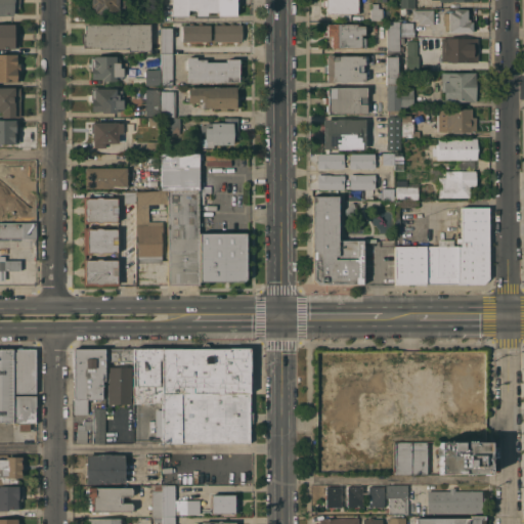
[(0,0),(19,0),(19,7),(13,7),(13,15),(0,15),(0,0)]
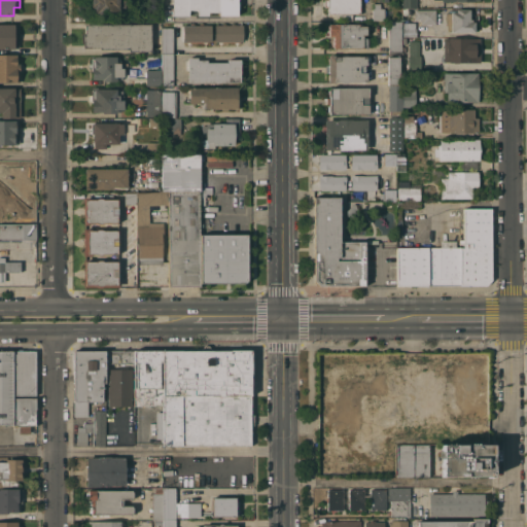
[(119,0),(119,16),(93,16),(93,6),(92,6),(92,0),(119,0)]
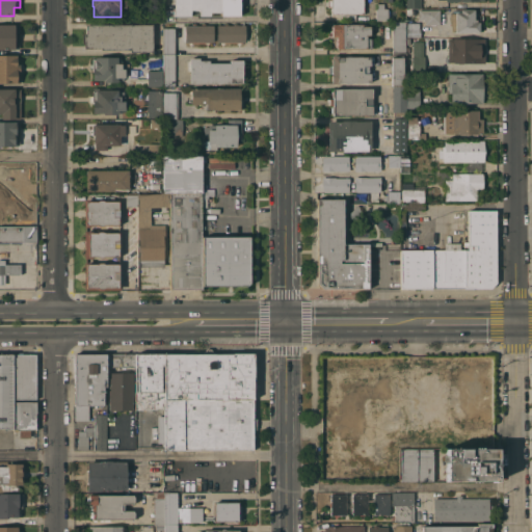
[(240,0),(240,2),(241,2),(241,5),(240,5),(240,16),(222,16),(222,18),(197,18),(197,11),(191,11),(191,16),(175,16),(175,0),(240,0)]
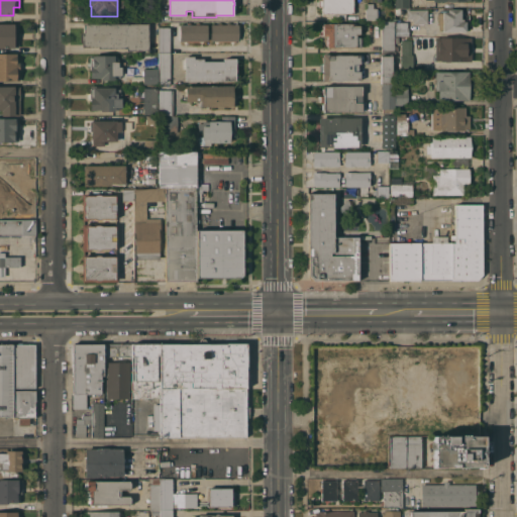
[(353,0),(353,13),(342,13),(342,16),(334,16),(334,13),(322,13),(322,12),(319,12),(319,6),(318,6),(318,0),(353,0)]
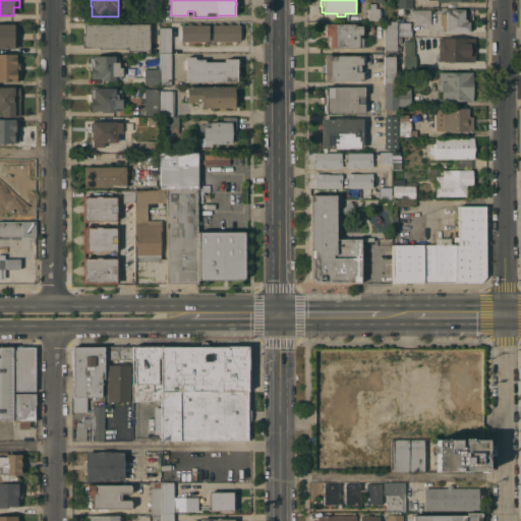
[(412,0),(412,8),(398,8),(398,0),(412,0)]
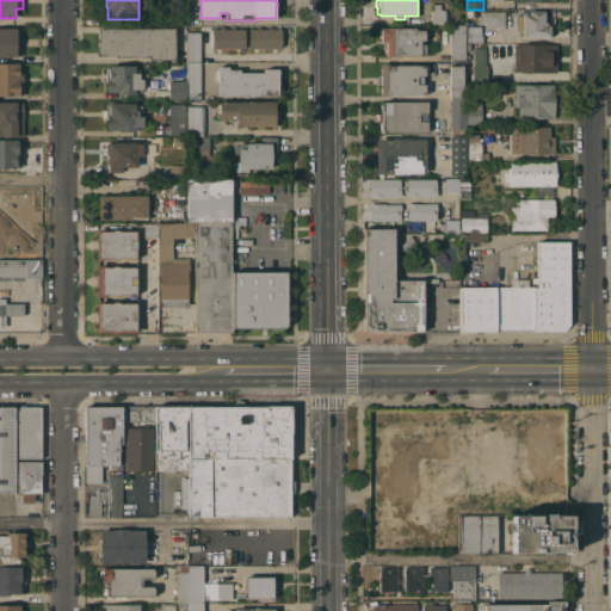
[(440,4),(440,10),(445,10),(445,23),(432,23),(432,4),(440,4)]
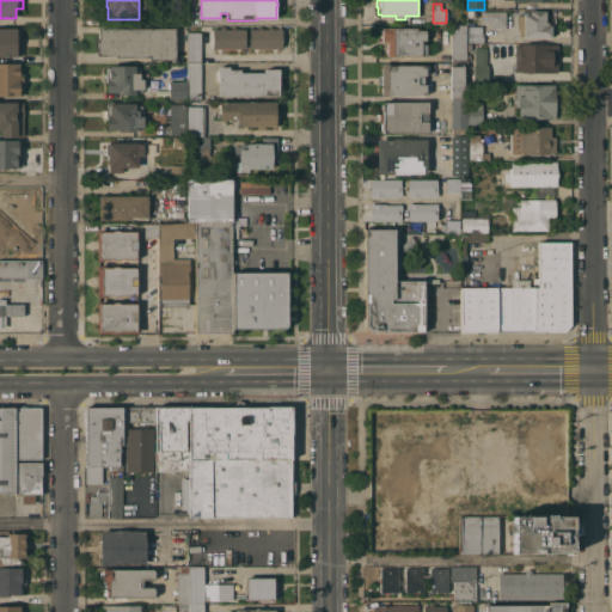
[(170,25),(170,8),(187,8),(187,25),(170,25)]
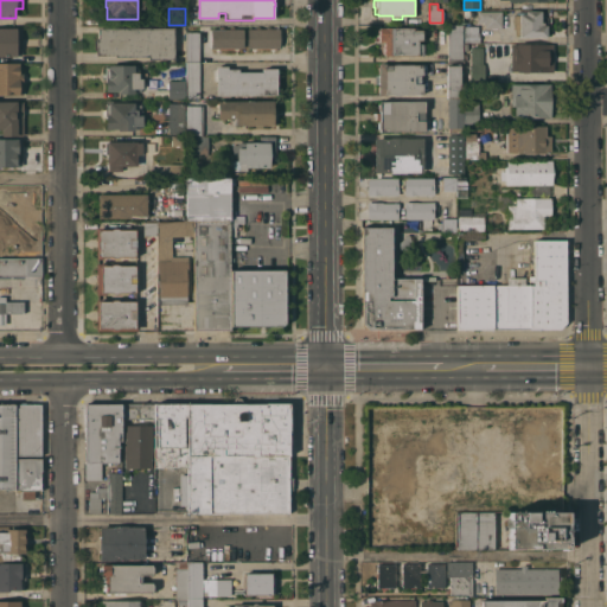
[(502,11),(502,27),(497,27),(498,29),(491,29),(491,27),(485,27),(485,24),(484,24),(484,23),(478,23),(478,11),(502,11)]
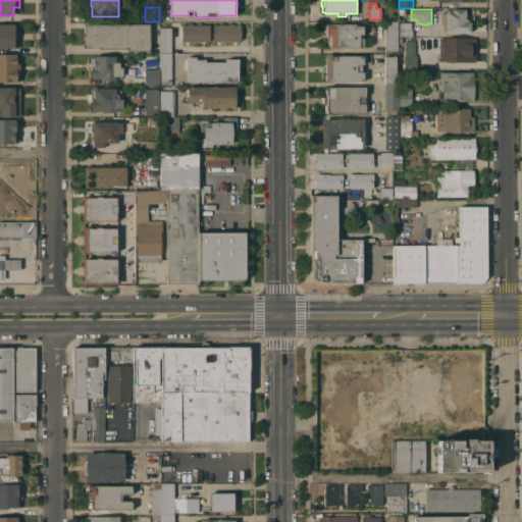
[(442,31),(442,24),(440,24),(440,12),(447,12),(453,12),(453,9),(465,9),(466,19),(468,18),(468,21),(470,21),(470,31),(447,32),(447,30),(442,31)]
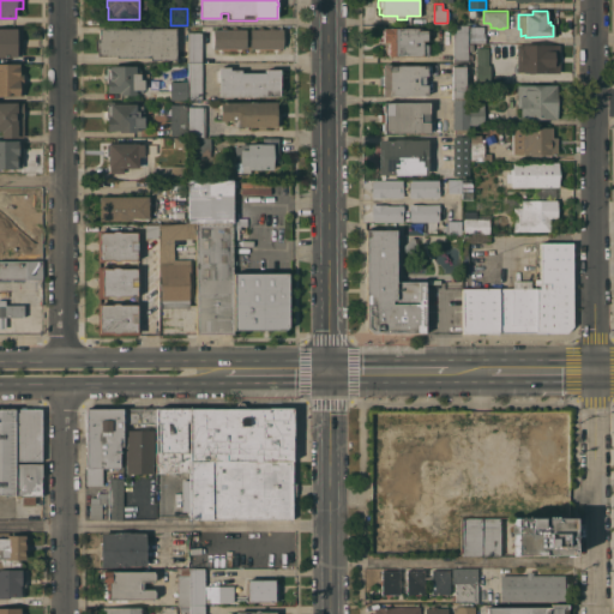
[(453,31),(455,31),(455,24),(468,24),(468,61),(453,61),(453,31)]
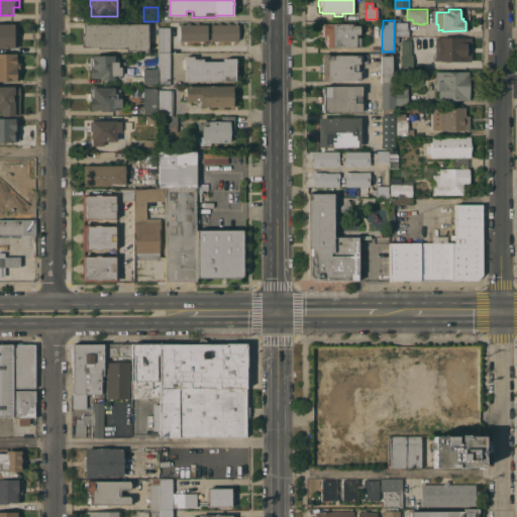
[(180,24),(188,24),(188,22),(191,22),(191,24),(196,24),(196,22),(200,22),(200,24),(208,24),(208,40),(204,40),(204,41),(184,41),(184,40),(180,40),(180,24)]
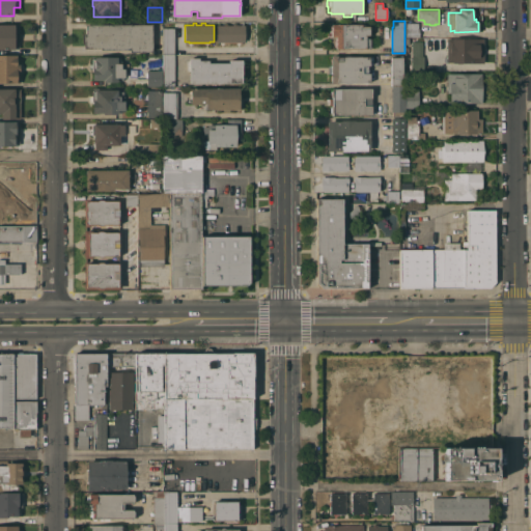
[(217,25),(224,25),(224,23),(228,23),(228,25),(233,25),(233,23),(236,23),(236,25),(245,25),(245,42),(242,42),(242,43),(220,43),(220,42),(217,42),(217,25)]
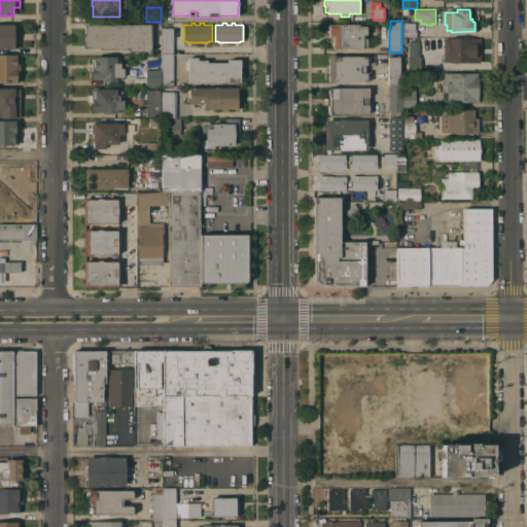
[(415,23),(415,27),(416,27),(417,36),(402,36),(402,28),(403,28),(403,23),(415,23)]
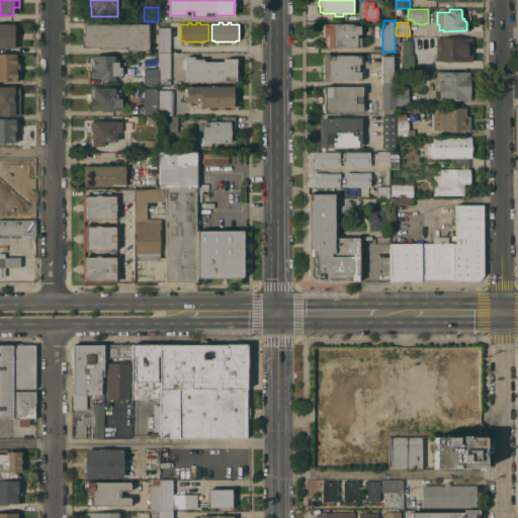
[(0,48),(0,23),(19,23),(19,48),(0,48)]
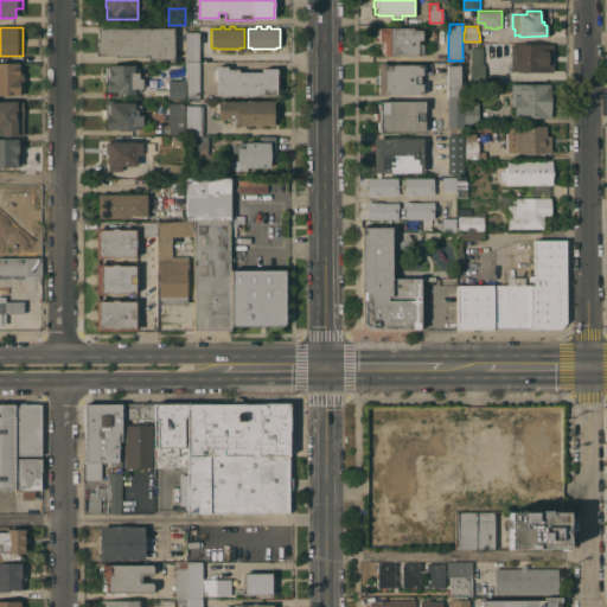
[(97,38),(98,38),(98,27),(174,27),(174,59),(149,59),(149,56),(115,56),(115,55),(97,55),(97,38)]
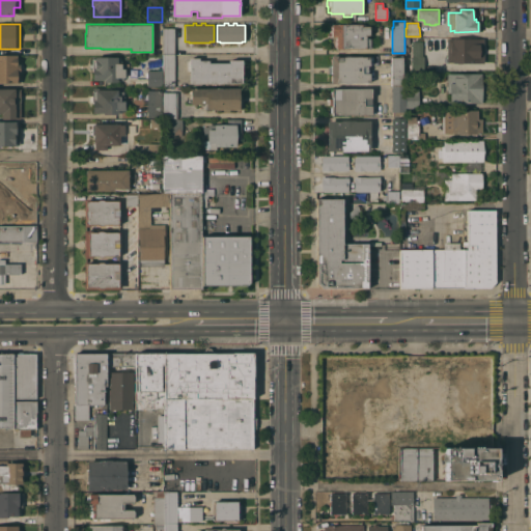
[(361,24),(361,26),(369,26),(369,35),(366,35),(366,38),(370,38),(370,45),(371,45),(371,48),(370,48),(370,49),(336,49),(336,47),(335,47),(335,39),(336,39),(336,35),(332,35),(332,31),(329,31),(329,26),(330,26),(330,25),(332,25),(332,24),(361,24)]
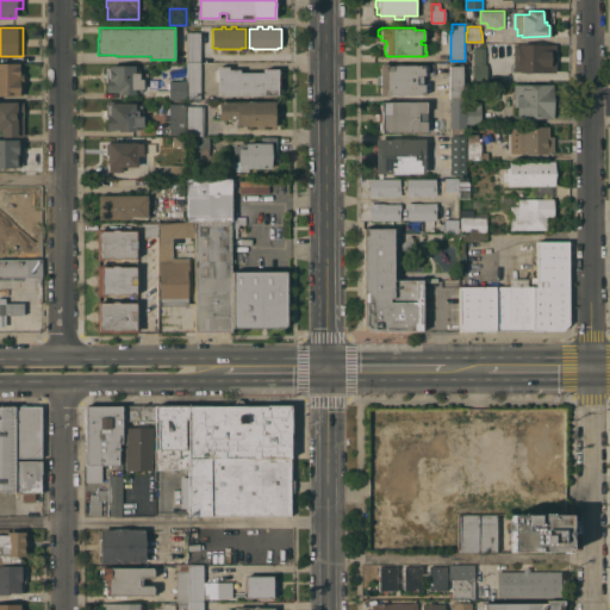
[(188,32),(200,32),(200,61),(188,61),(188,32)]
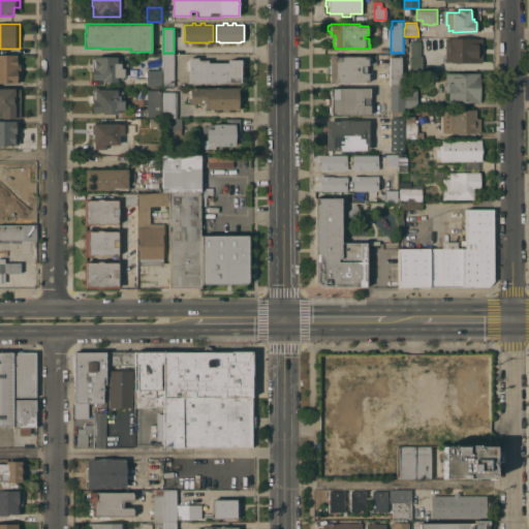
[(450,62),(450,61),(445,61),(445,37),(456,37),(456,38),(483,38),(483,62),(450,62)]
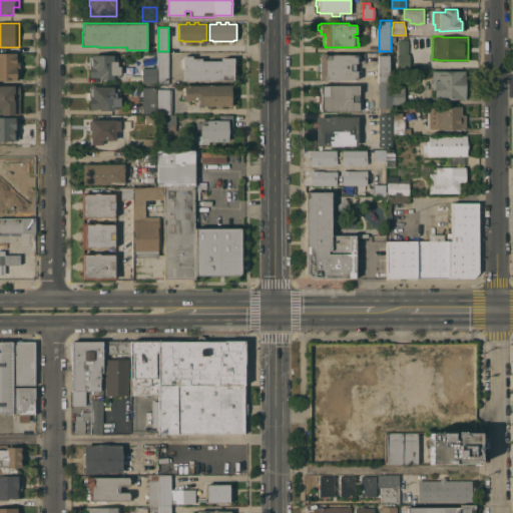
[(398,44),(397,44),(397,42),(398,42),(398,39),(409,39),(408,54),(410,54),(410,67),(397,67),(398,44)]
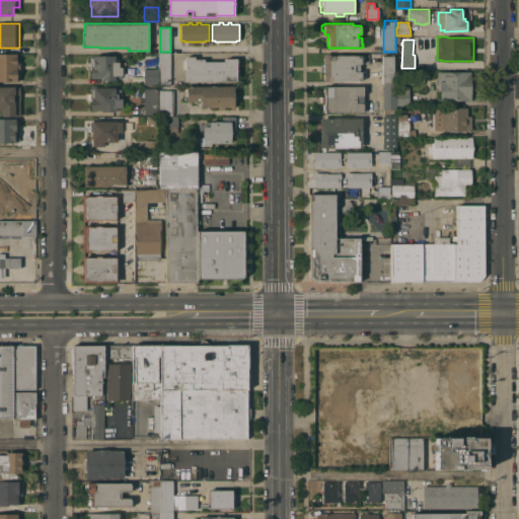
[(159,84),(160,53),(171,53),(170,84),(159,84)]
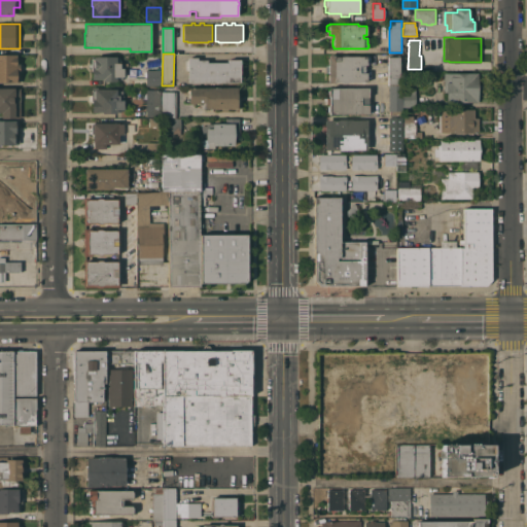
[(0,55),(16,55),(16,62),(20,62),(20,82),(0,82),(0,55)]
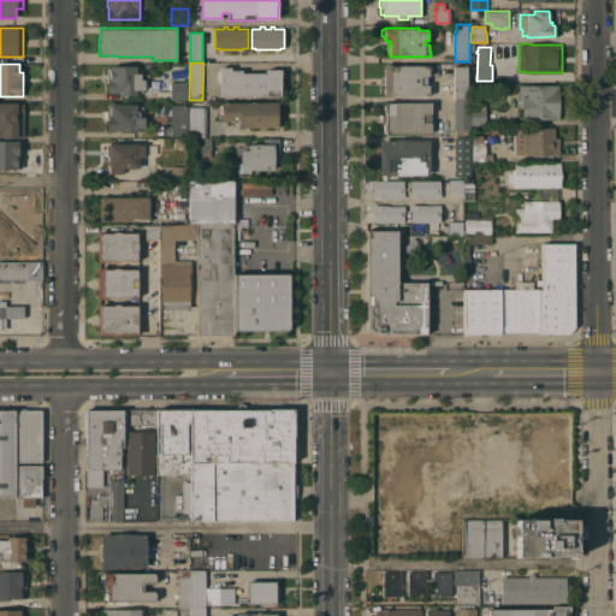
[(391,64),(391,65),(428,65),(428,76),(427,76),(427,84),(428,84),(428,95),(408,95),(406,96),(401,96),(400,95),(392,95),(392,96),(384,96),(385,64),(391,64)]
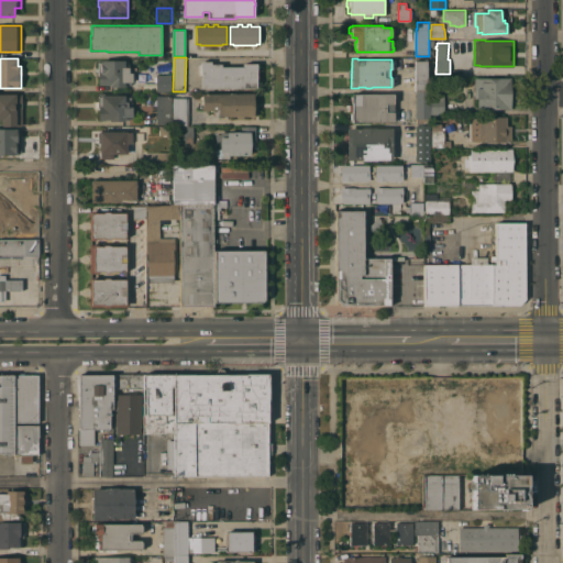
[(415,90),(415,59),(427,59),(427,90),(415,90)]
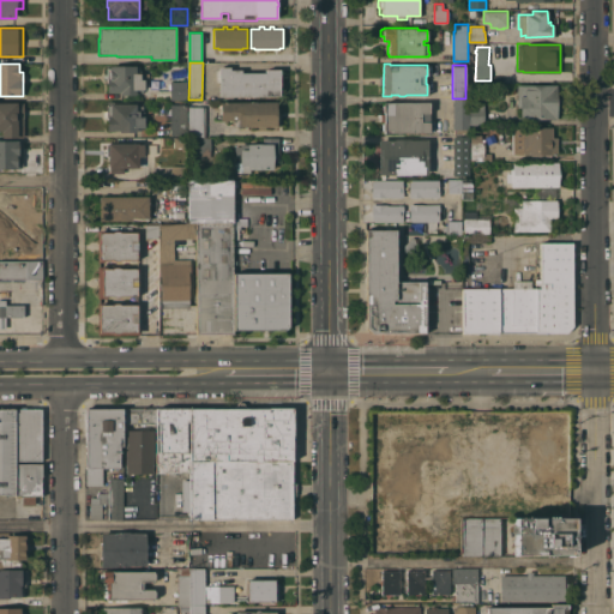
[(136,66),(136,67),(140,67),(140,73),(140,79),(144,79),(144,89),(143,89),(143,92),(136,92),(136,95),(120,95),(120,92),(107,92),(107,78),(110,78),(110,68),(110,66),(136,66)]
